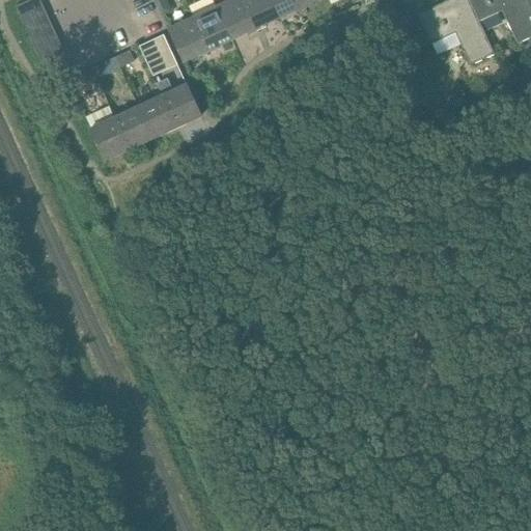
[(22,19),(45,7),(40,0),(30,0),(17,6),(22,19)]
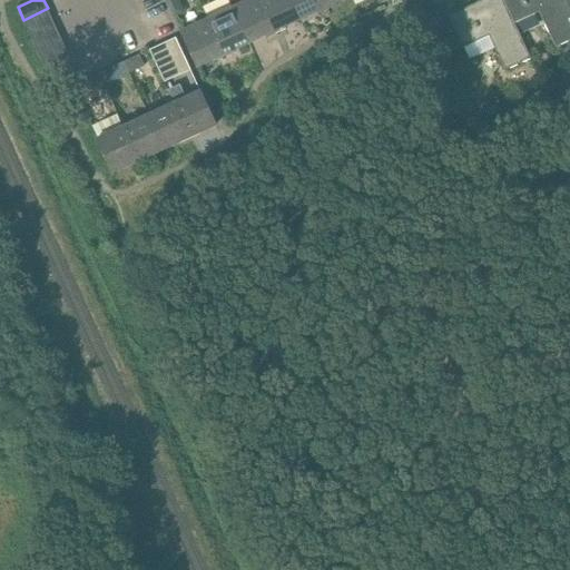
[(267,38),(276,33),(261,0),(248,0),(233,7),(249,42),(265,35),(267,38)]
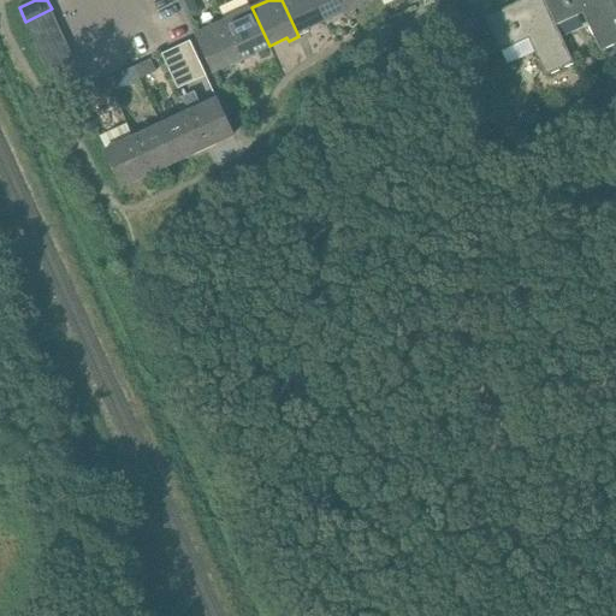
[(307,28),(325,21),(314,0),(282,0),(298,36),(309,31),(307,28)]
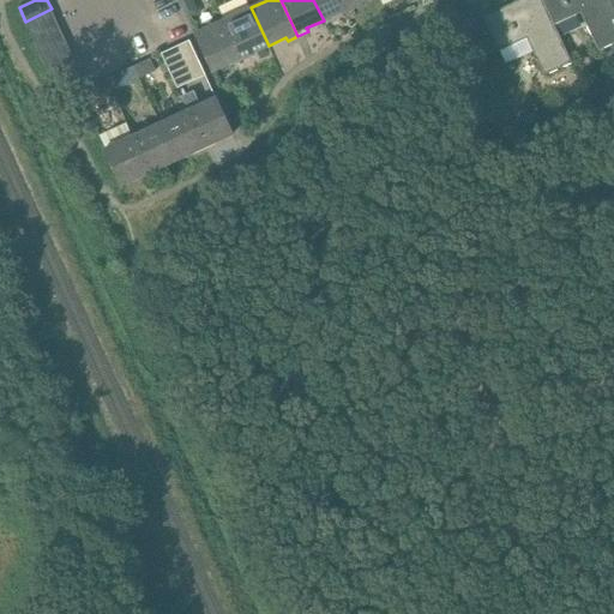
[(342,16),(353,11),(347,0),(313,0),(324,20),(341,12),(342,16)]
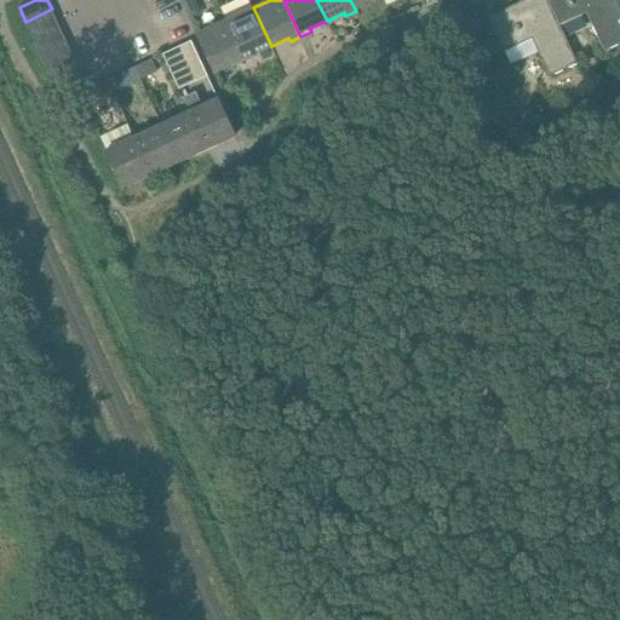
[(365,3),(369,0),(350,0),(356,11),(366,6),(365,3)]
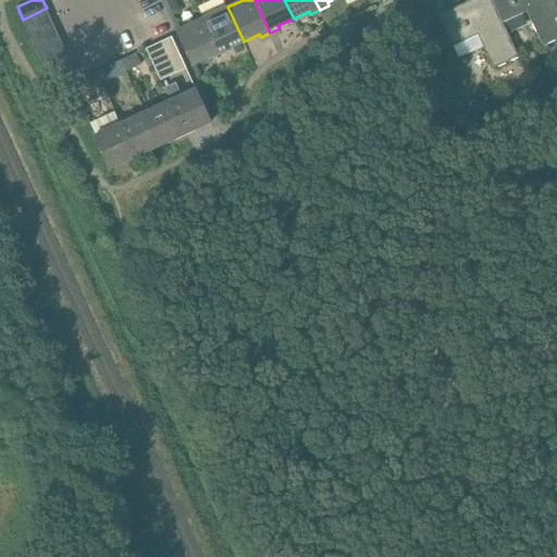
[(472,0),(438,15),(458,59),(484,47),(494,69),(519,57),(503,22),(492,0),(472,0)]
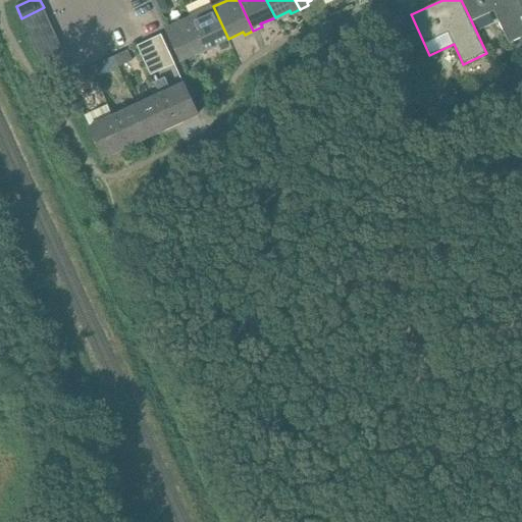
[(461,0),(471,20),(494,10),(509,43),(521,37),(521,10),(517,0),(461,0)]
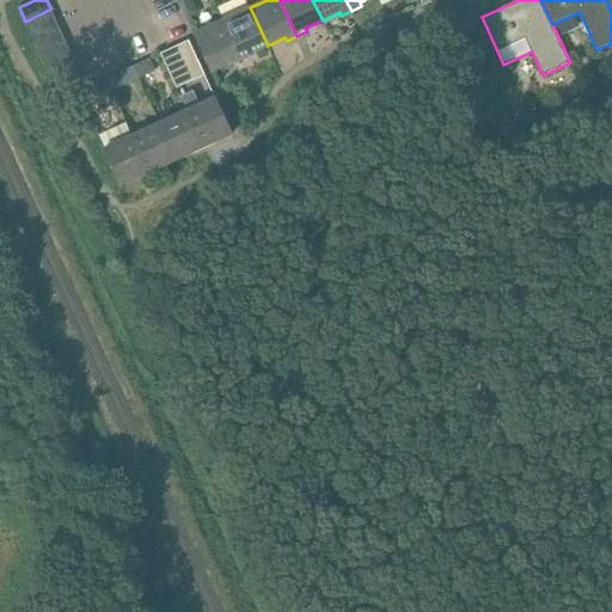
[(251,54),(268,46),(250,7),(222,20),(242,61),(252,56),(251,54)]
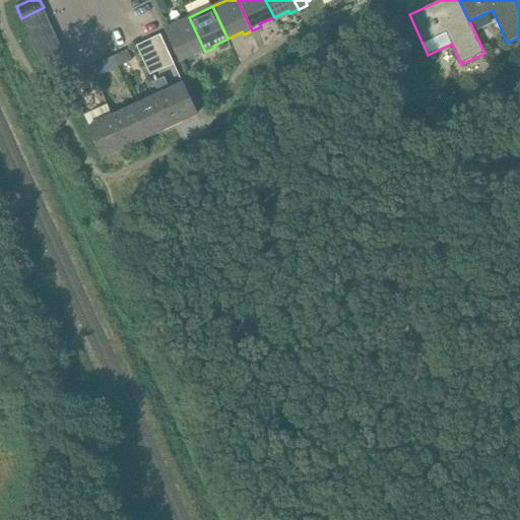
[(26,29),(49,18),(44,7),(21,18),(26,29)]
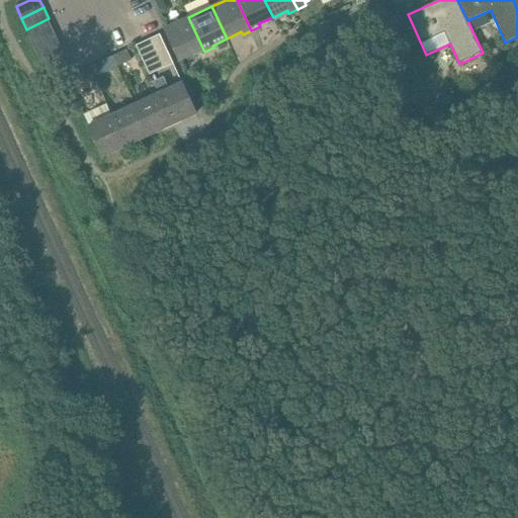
[(196,56),(204,52),(188,17),(165,28),(180,61),(195,53),(196,56)]
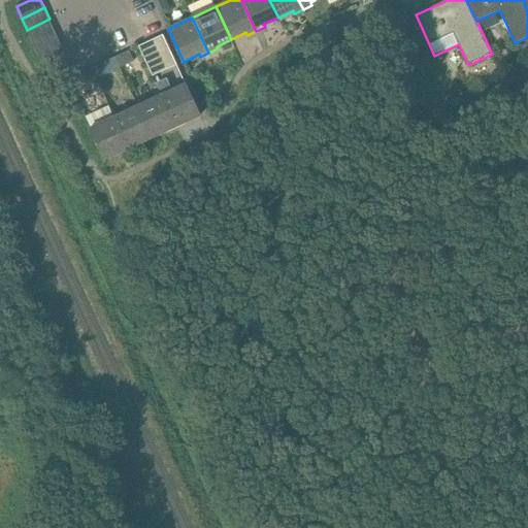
[(32,40),(55,30),(50,19),(27,30),(32,40)]
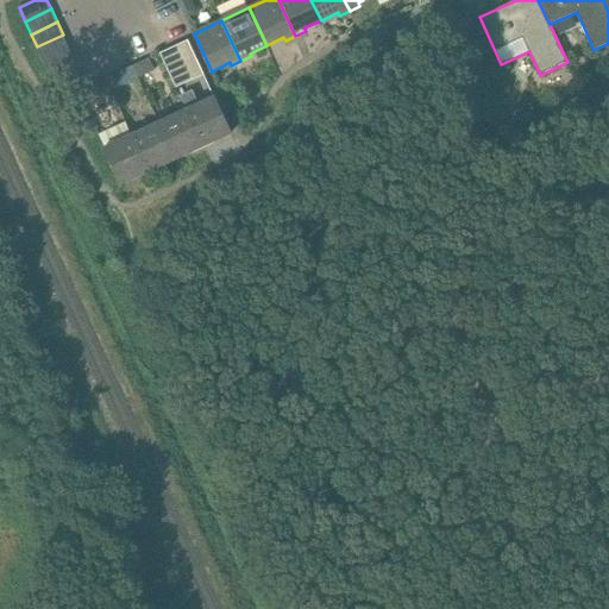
[(43,60),(69,48),(63,35),(37,46),(43,60)]
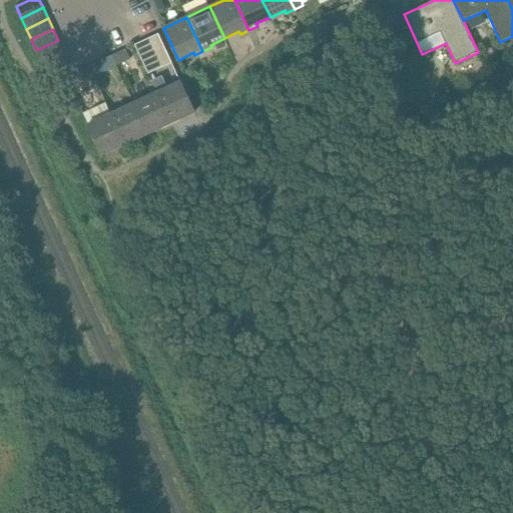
[(149,51),(163,44),(158,34),(144,40),(149,51)]
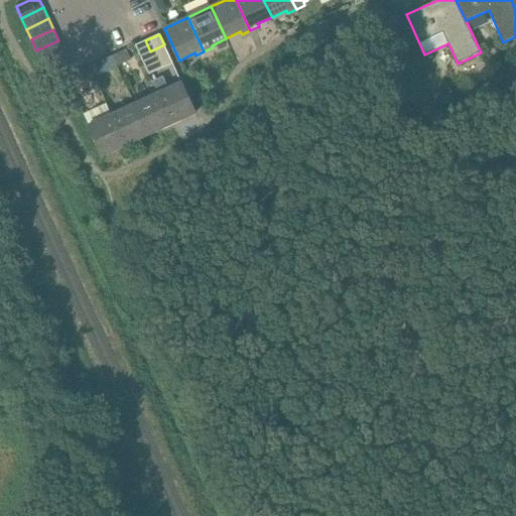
[(41,61),(63,51),(58,40),(36,50),(41,61)]
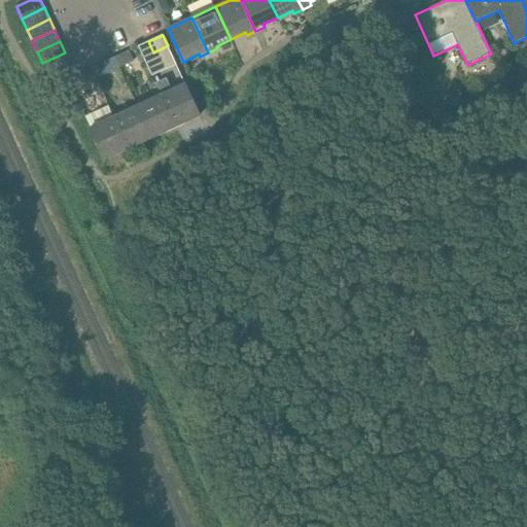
[(115,57),(119,67),(134,61),(129,50),(115,57)]
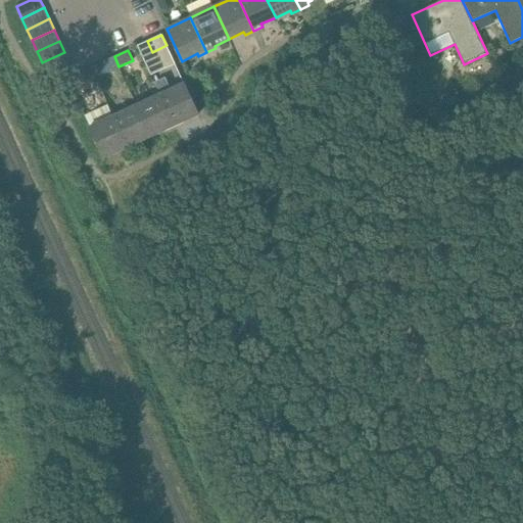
[(47,74),(69,63),(64,52),(42,62),(47,74)]
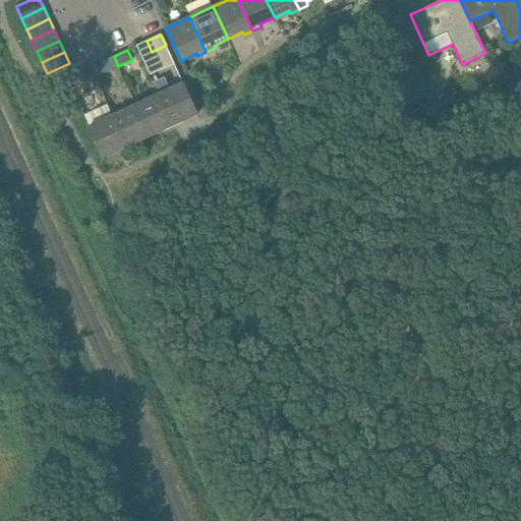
[(105,72),(118,66),(114,56),(100,63),(105,72)]
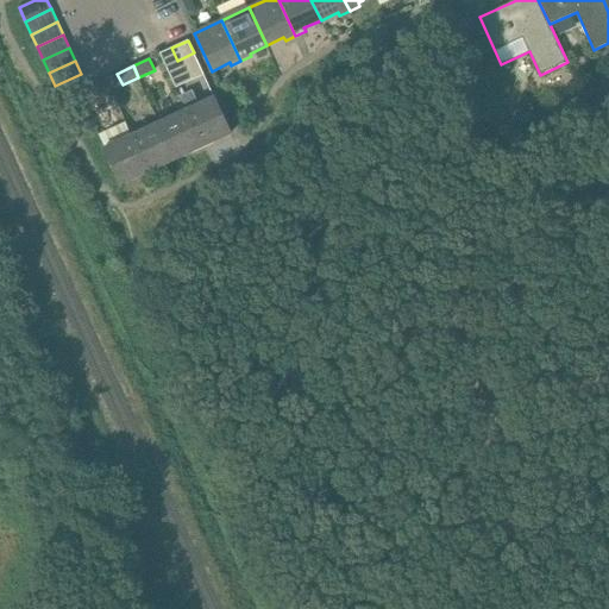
[(79,92),(83,104),(100,95),(94,83),(79,92)]
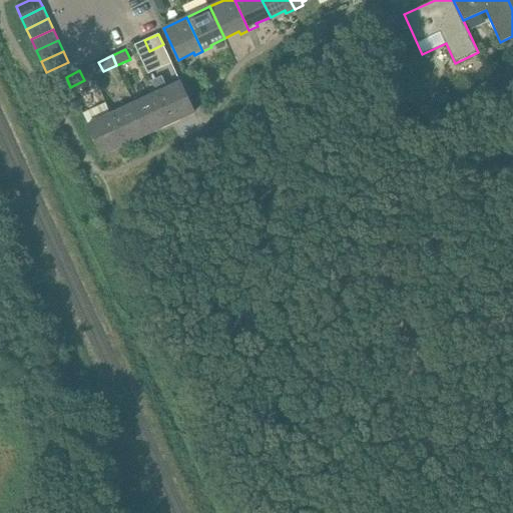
[(171,123),(194,112),(180,82),(157,92),(171,123)]
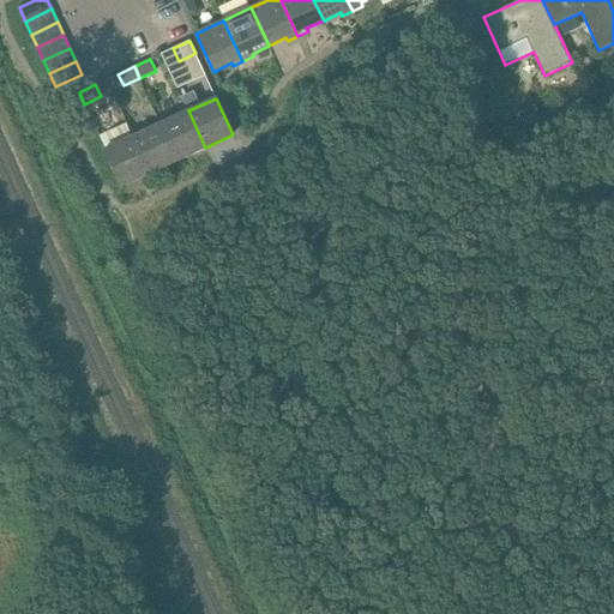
[(178,161),(205,148),(188,110),(161,124),(178,161)]
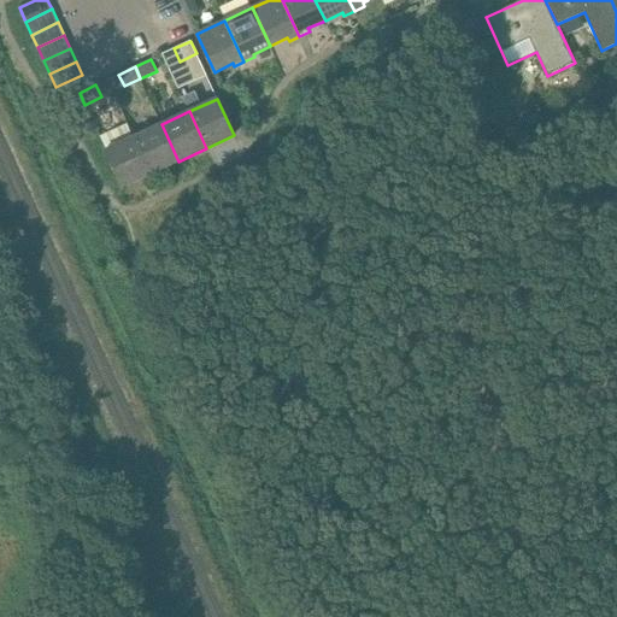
[(151,174),(178,162),(162,124),(134,136),(151,174)]
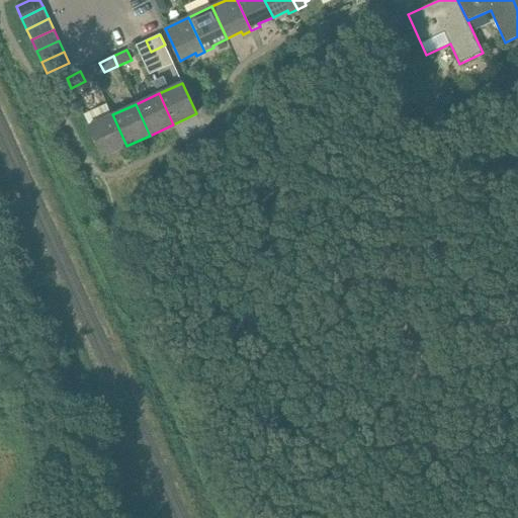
[(103,157),(126,146),(112,114),(89,125),(103,157)]
